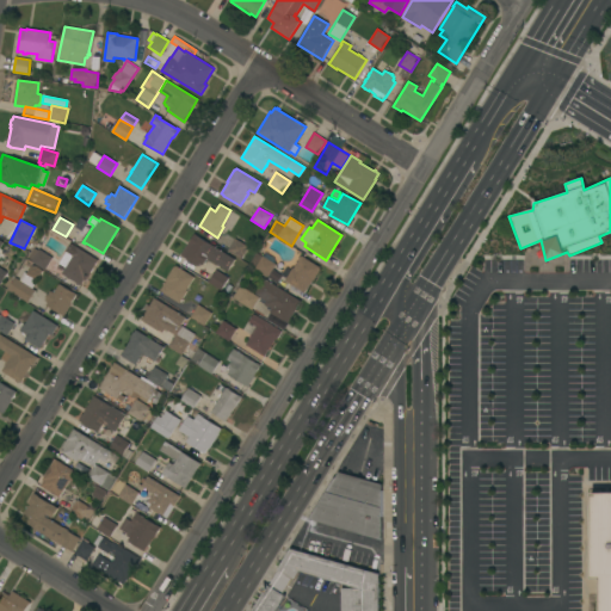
[(208,258),(203,265),(201,263),(198,266),(180,255),(189,244),(195,234),(235,260),(228,271),(208,258)]
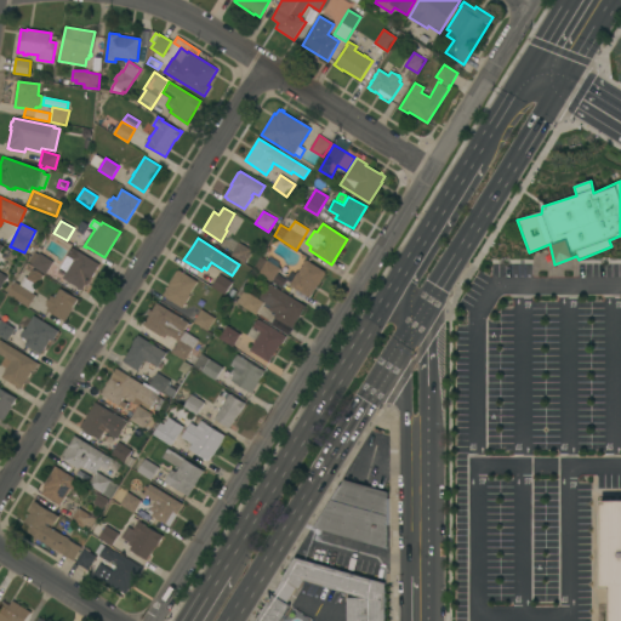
[(245,265),(232,255),(239,243),(254,251),(245,265)]
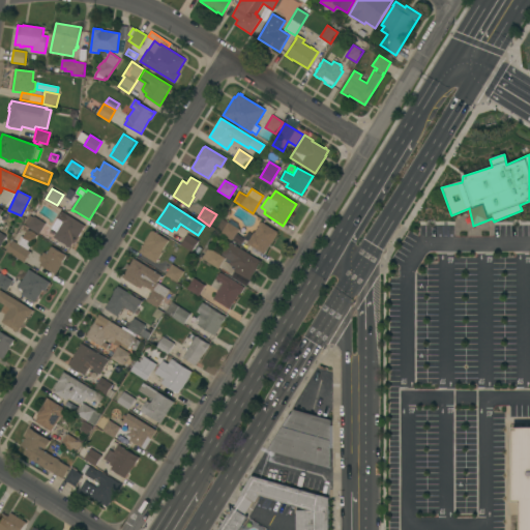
[(85,226),(74,243),(70,247),(69,246),(68,247),(65,246),(66,245),(54,237),(57,232),(51,229),(58,217),(60,219),(64,212),(85,226)]
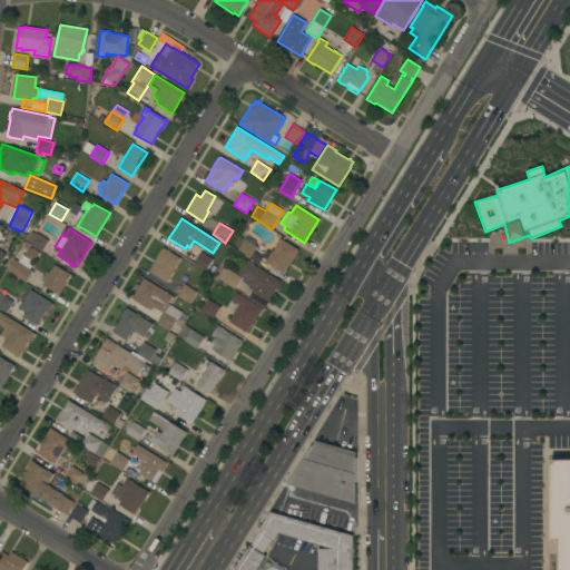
[(41,252),(25,242),(29,236),(32,238),(37,233),(49,241),(41,252)]
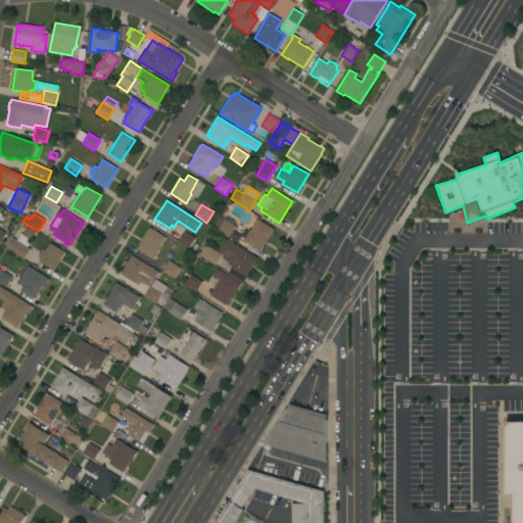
[(236,226),(229,237),(218,230),(219,229),(214,226),(220,217),(236,226)]
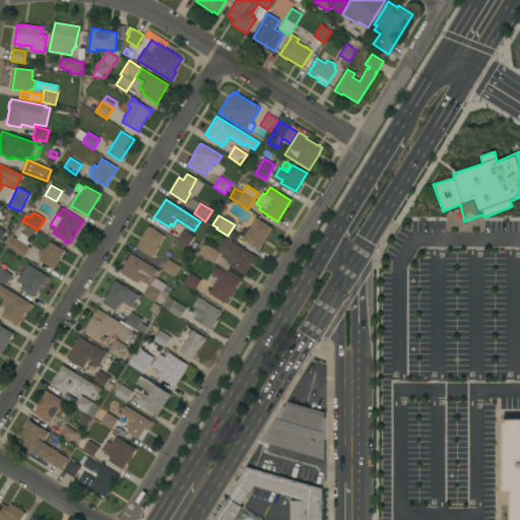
[(272,229),(272,230),(266,240),(265,240),(259,249),(243,239),(244,237),(240,234),(244,228),(248,231),(249,228),(250,229),(252,224),(250,223),(253,218),(255,219),(256,217),(272,228),(272,229)]
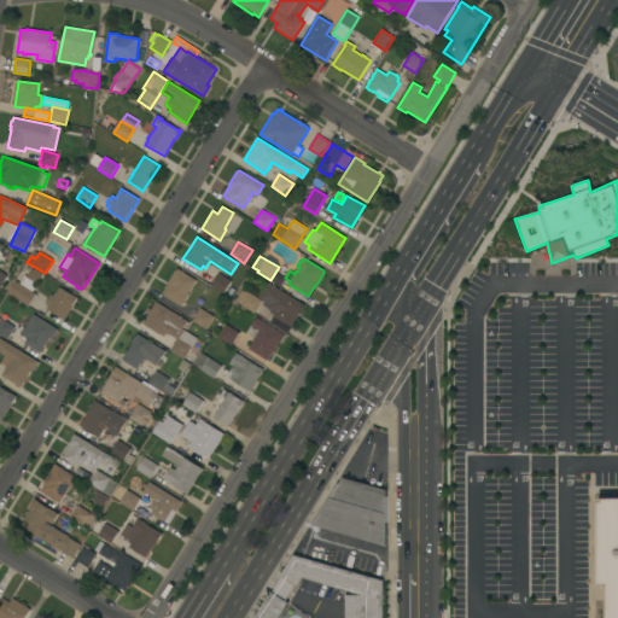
[(164,296),(162,295),(169,283),(169,281),(176,269),(176,270),(178,268),(197,280),(188,293),(190,293),(181,307),(164,296)]
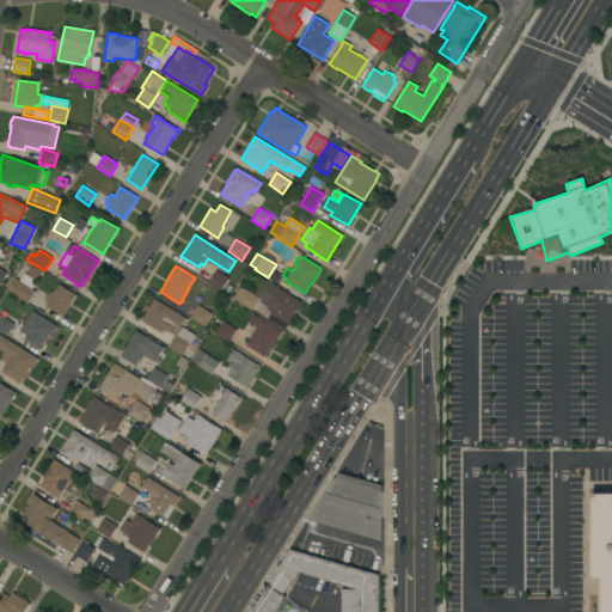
[(36,279),(26,273),(30,268),(36,267),(42,270),(36,279)]
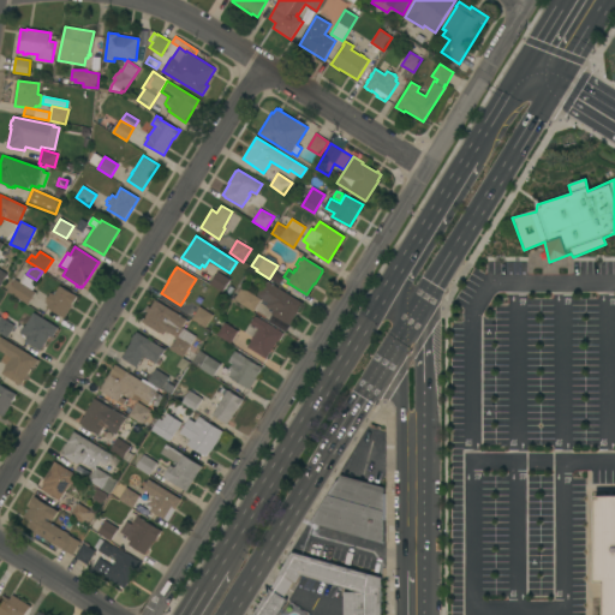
[(222,292),(209,284),(218,272),(231,280),(222,292)]
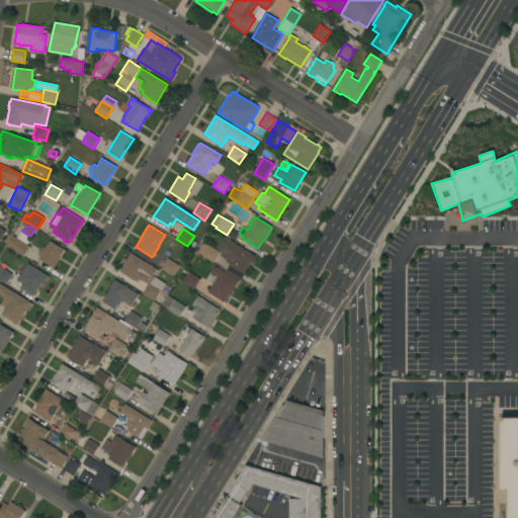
[(7,246),(13,236),(16,238),(20,232),(30,239),(27,244),(30,246),(29,248),(30,249),(25,257),(24,256),(23,257),(7,246)]
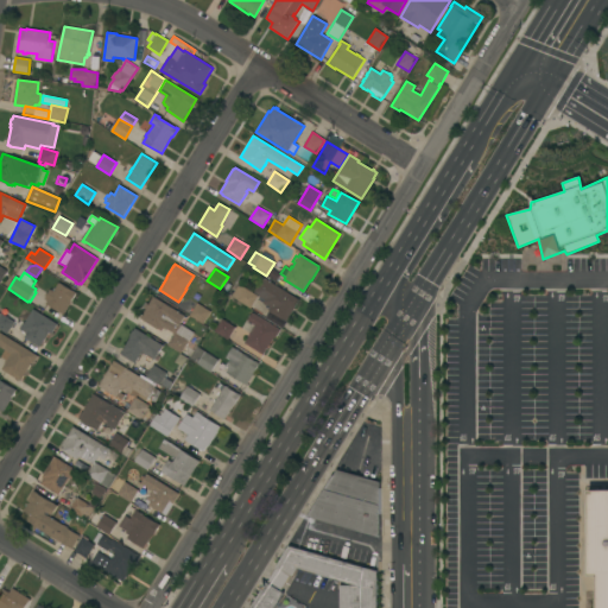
[(299,299),(286,321),(283,320),(268,310),(270,308),(263,303),(265,299),(254,293),(264,278),(299,299)]
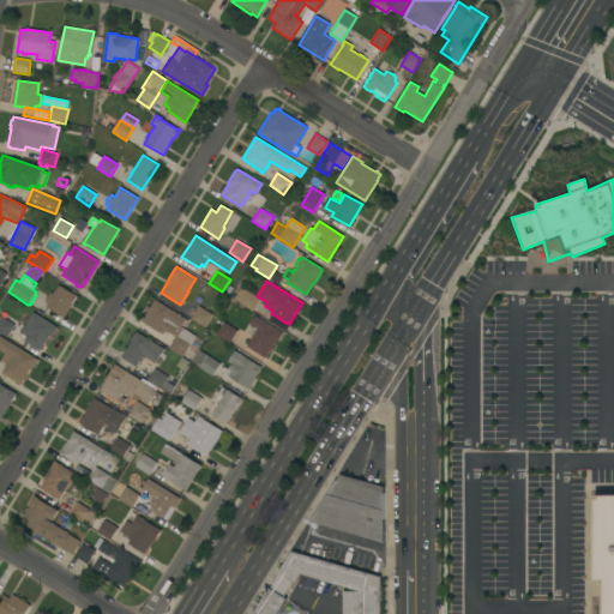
[(64,318),(47,307),(48,304),(46,302),(52,293),(54,294),(60,286),(77,295),(64,318)]
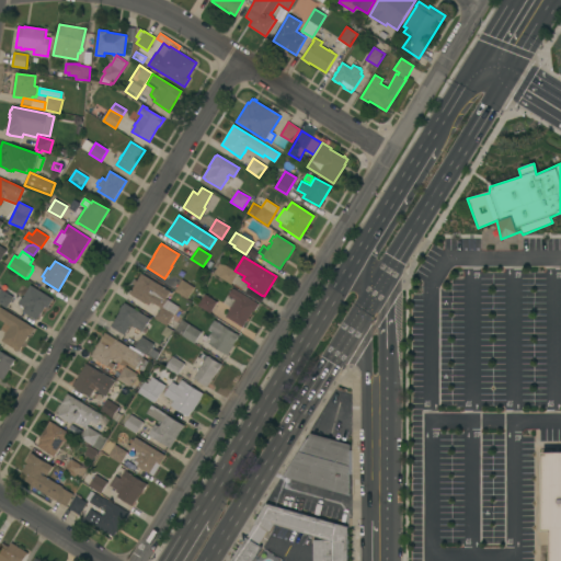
[(238,273),(231,284),(219,276),(226,265),(238,273)]
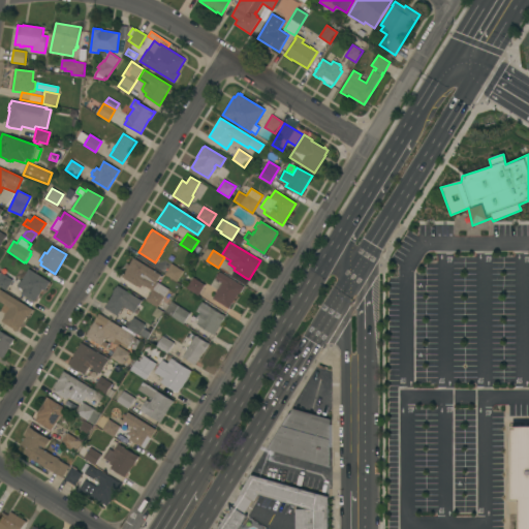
[(161,275),(157,280),(159,281),(158,283),(168,289),(168,290),(173,293),(168,300),(163,298),(158,307),(146,300),(152,290),(144,285),(143,286),(142,285),(141,288),(136,286),(133,290),(123,284),(126,280),(122,277),(127,269),(125,268),(127,263),(129,265),(133,258),(161,275)]
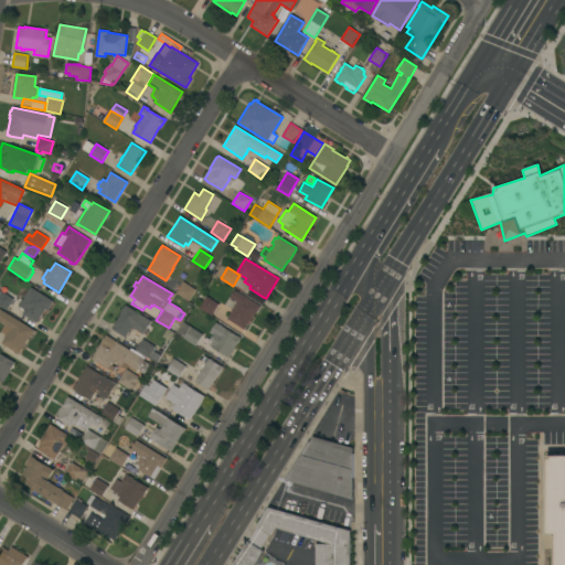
[(183,281),(195,289),(188,301),(176,294),(183,281)]
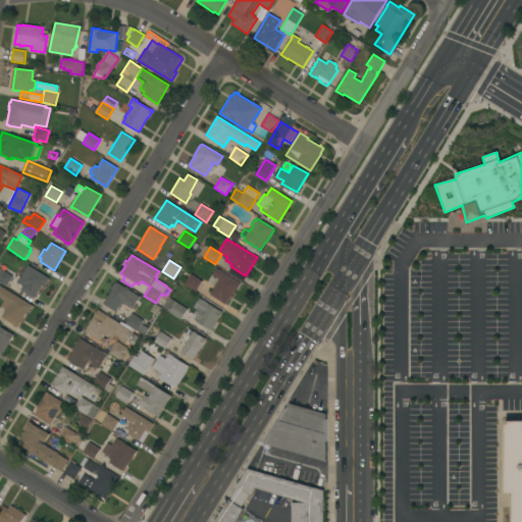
[(49,278),(44,286),(42,285),(34,299),(20,290),(22,286),(17,283),(18,282),(16,281),(19,276),(21,277),(29,265),(49,278)]
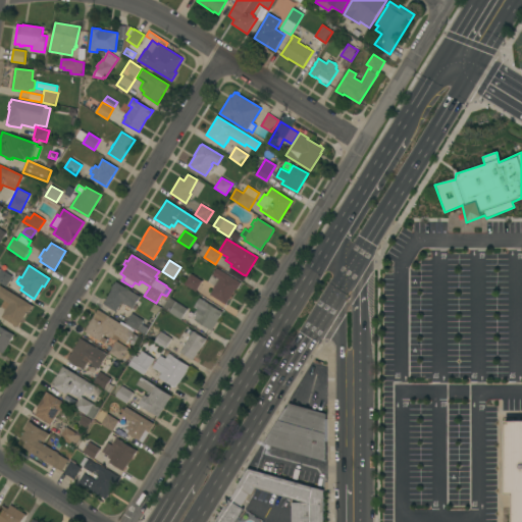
[(241,283),(237,290),(236,290),(226,305),(210,295),(219,279),(212,275),(217,268),(241,283)]
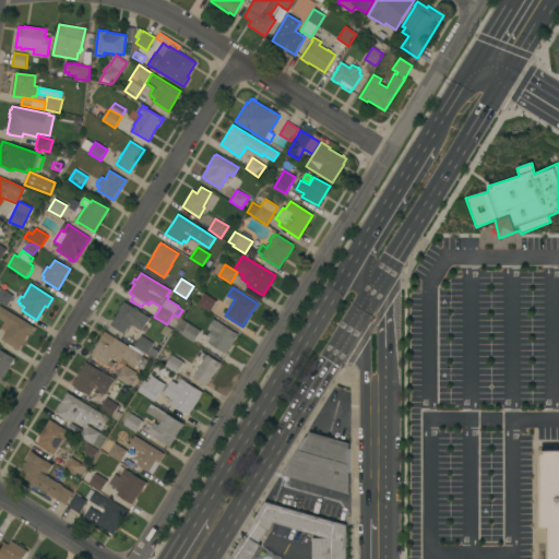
[(7,307),(0,302),(0,289),(1,288),(13,296),(7,307)]
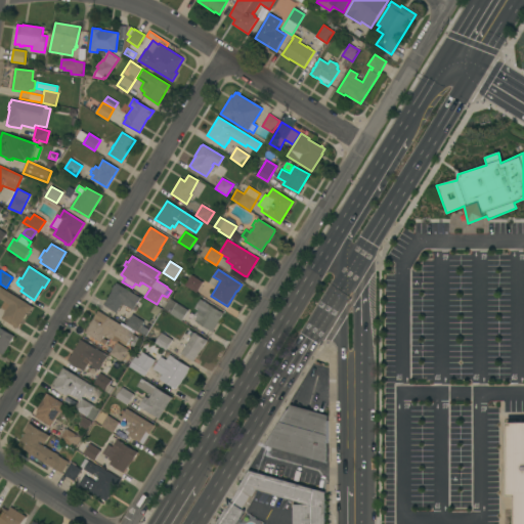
[(184,286),(191,274),(203,282),(195,293),(184,286)]
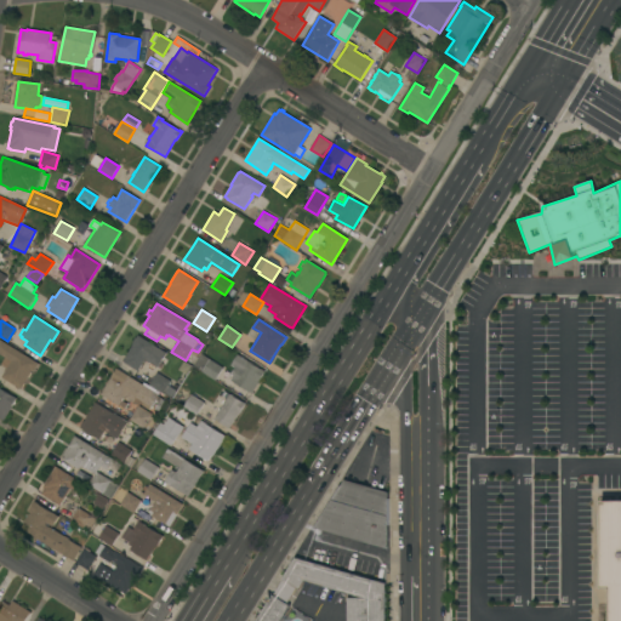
[(166,353),(158,368),(146,359),(138,371),(124,362),(132,346),(134,343),(132,342),(135,337),(136,339),(138,335),(166,353)]
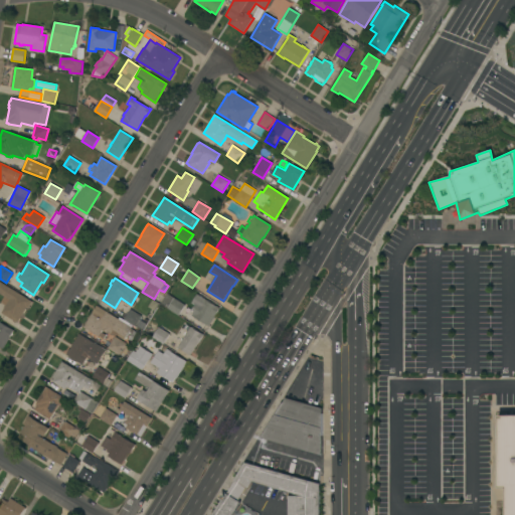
[(0,282),(32,302),(28,309),(26,308),(17,323),(16,322),(15,323),(13,321),(1,313),(5,308),(3,307),(5,305),(0,303),(4,297),(0,294),(0,282)]
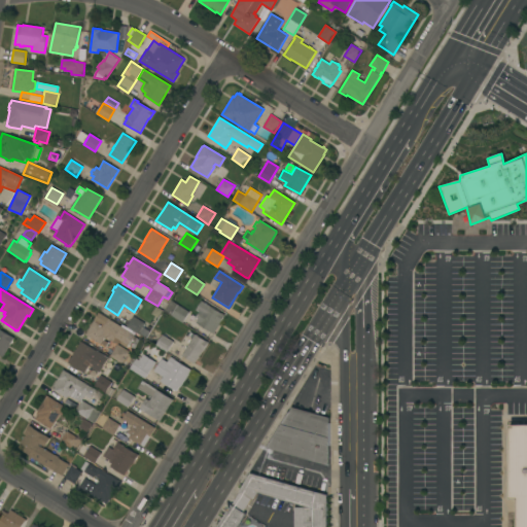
[(177,305),(171,314),(165,310),(171,301),(177,305)]
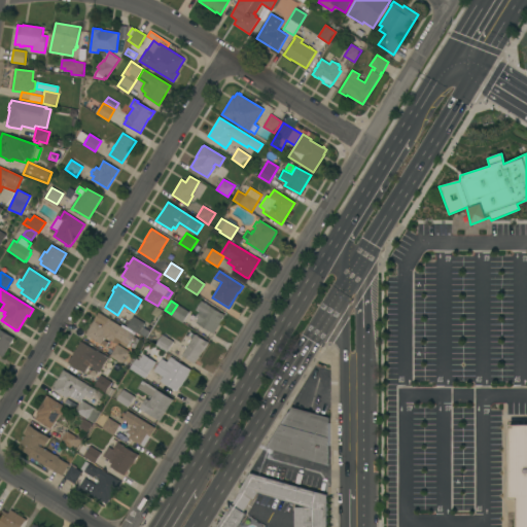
[(220,322),(220,323),(214,334),(196,323),(198,319),(197,318),(200,312),(196,310),(202,302),(224,315),(220,322)]
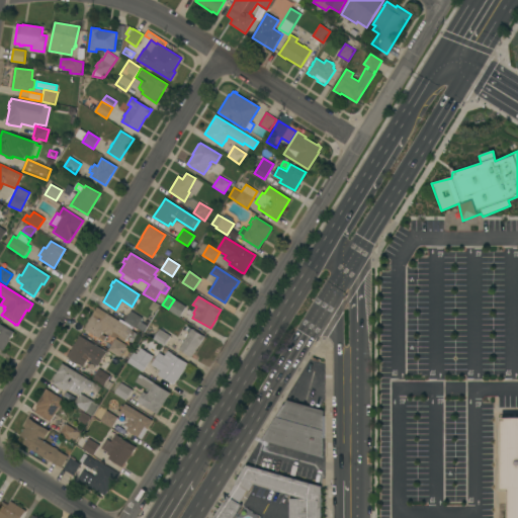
[(175,299),(186,307),(185,308),(187,309),(181,317),(180,316),(179,317),(169,311),(175,299)]
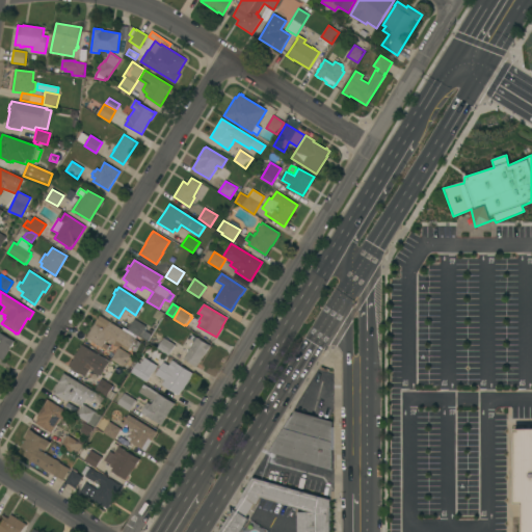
[(136,338),(129,348),(117,341),(114,345),(106,340),(104,343),(109,346),(106,350),(86,338),(98,319),(99,320),(101,316),(136,338)]
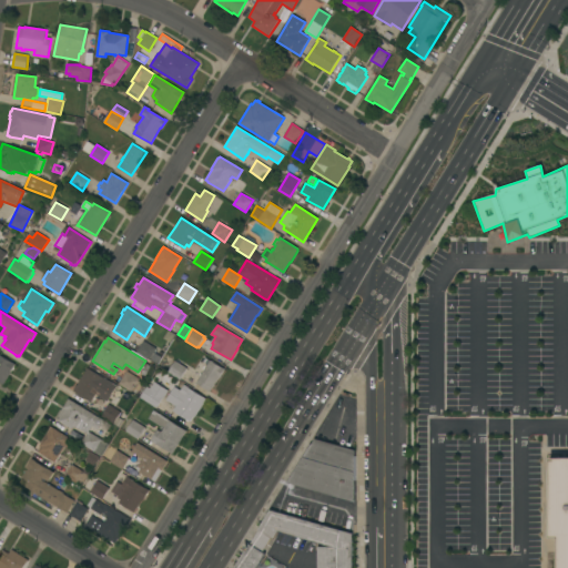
[(155,348),(149,359),(137,352),(143,341),(155,348)]
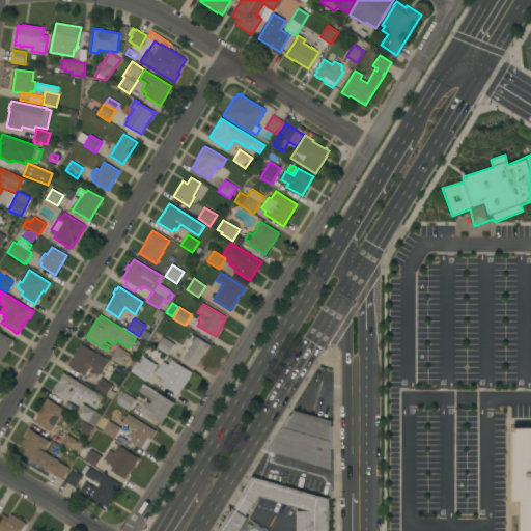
[(197,333),(200,328),(212,335),(207,340),(197,333)]
